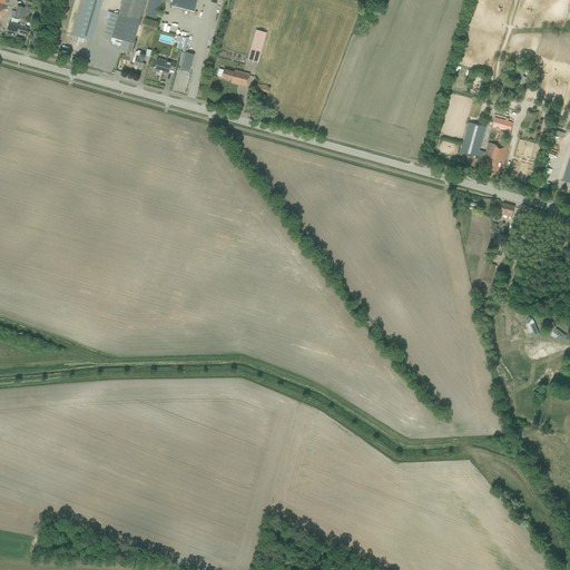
[(82,0),(72,36),(91,41),(102,0),(82,0)]
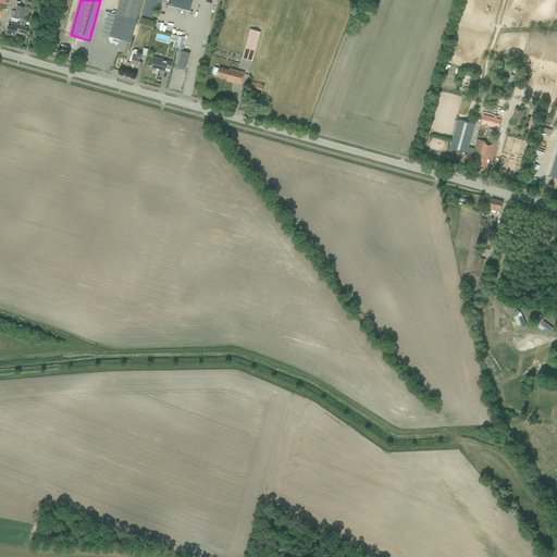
[(119,0),(115,14),(108,12),(101,35),(119,39),(116,49),(122,50),(122,53),(127,56),(143,0),(119,0)]
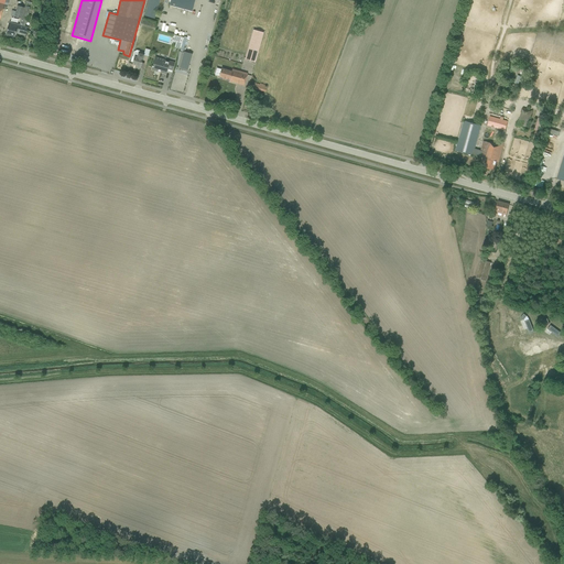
[(153,26),(159,6),(158,6),(159,1),(160,1),(160,0),(152,0),(151,3),(148,2),(141,25),(150,28),(150,30),(150,31),(149,34),(154,36),(156,28),(153,26)]
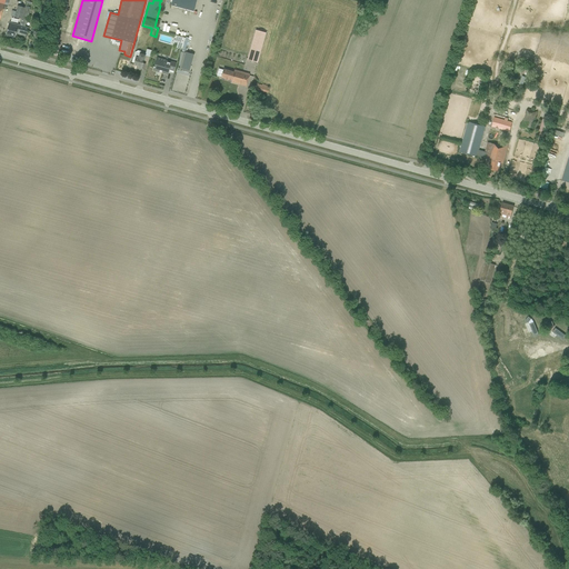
[(171,0),(170,6),(192,12),(195,0),(171,0)]
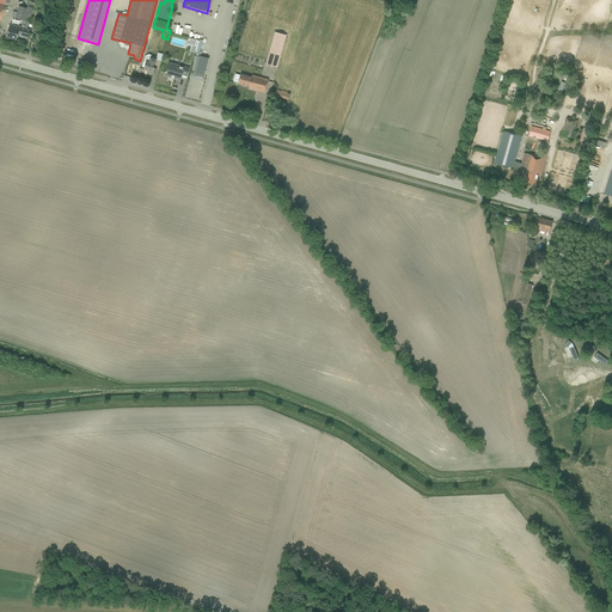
[(23,20),(26,8),(18,7),(14,18),(23,20)]
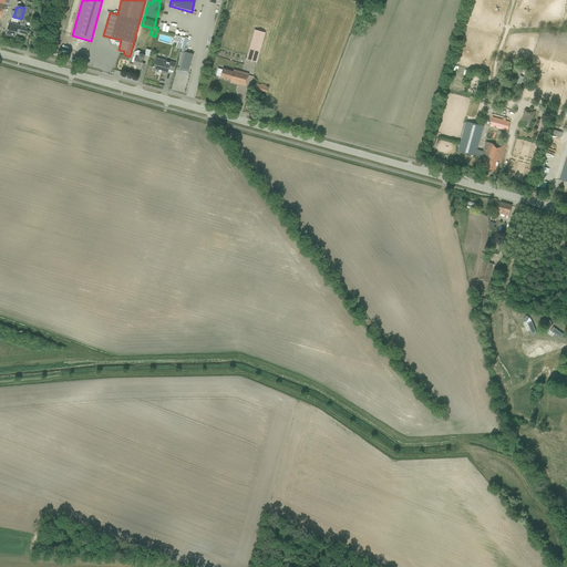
[(24,27),(26,21),(29,10),(24,8),(21,19),(21,20),(19,24),(18,24),(16,32),(18,33),(17,33),(26,35),(27,31),(28,28),(24,27)]
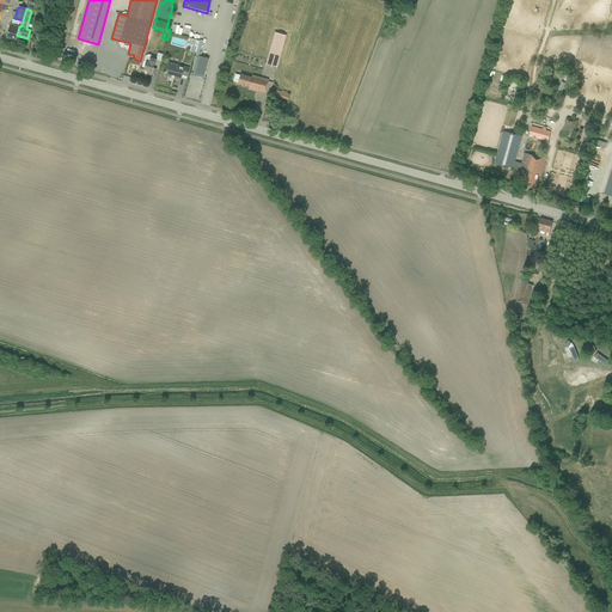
[(17,35),(19,26),(10,24),(6,37),(16,40),(17,35)]
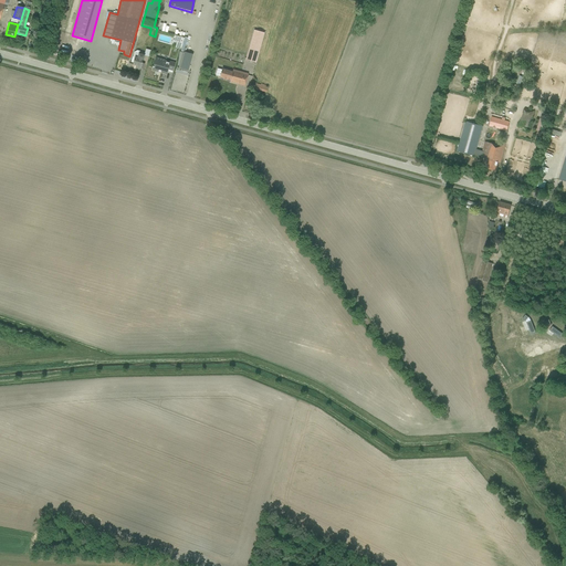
[(253,30),(245,60),(255,62),(264,33),(253,30)]
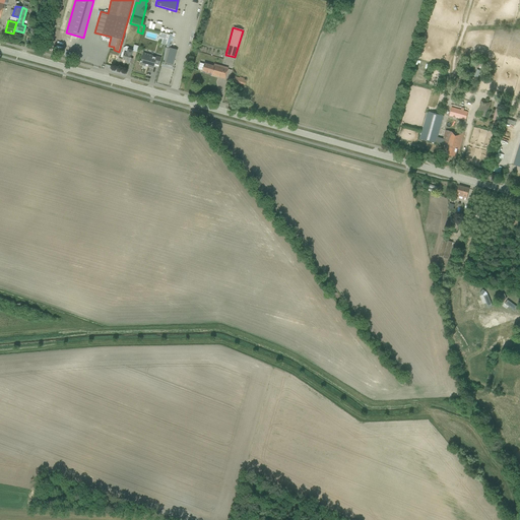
[(131,55),(132,51),(133,49),(129,48),(129,47),(126,46),(123,48),(122,53),(123,53),(122,57),(122,59),(125,60),(125,62),(131,64),(132,59),(130,58),(131,55)]
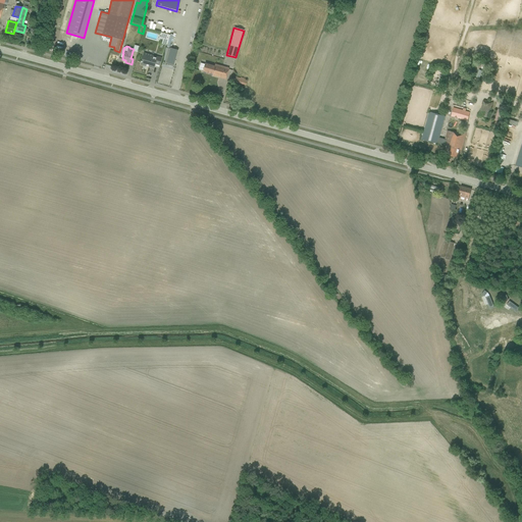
[(170,48),(166,63),(173,65),(177,50),(170,48)]
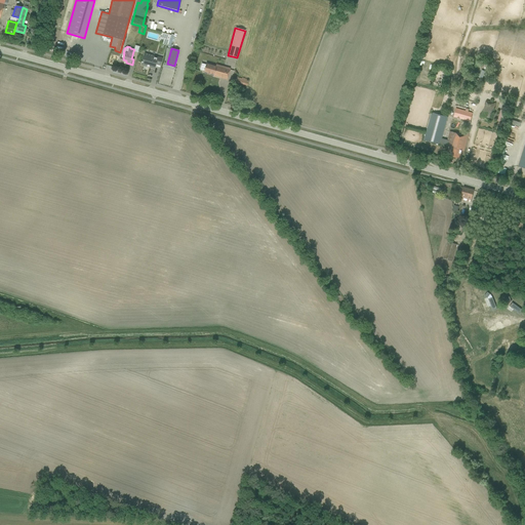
[(160,66),(162,57),(158,56),(153,55),(145,52),(144,55),(143,62),(142,62),(142,63),(142,65),(147,67),(149,67),(149,68),(154,69),(155,67),(160,68),(160,66)]
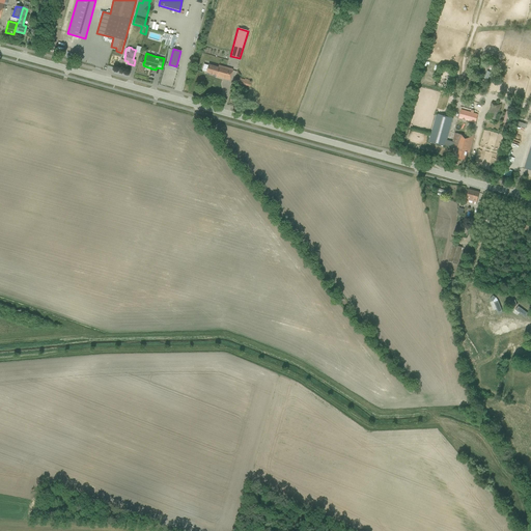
[(203,64),(201,71),(206,72),(205,73),(217,76),(216,77),(229,81),(231,76),(232,70),(220,65),(219,65),(218,67),(208,64),(207,65),(203,64)]
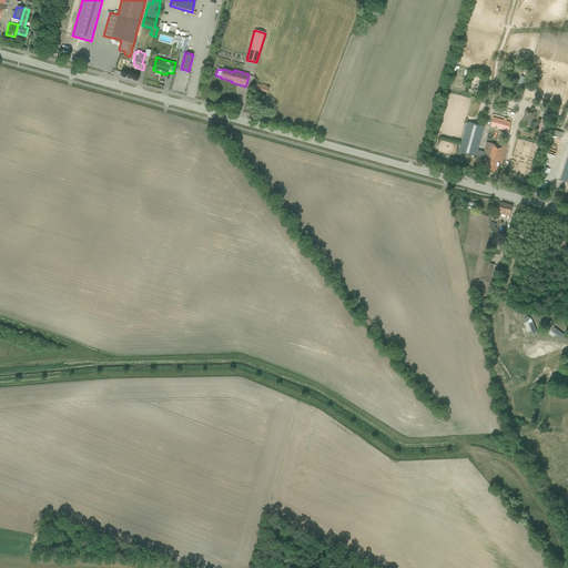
[(269,87),(256,83),(255,89),(267,92),(269,87)]
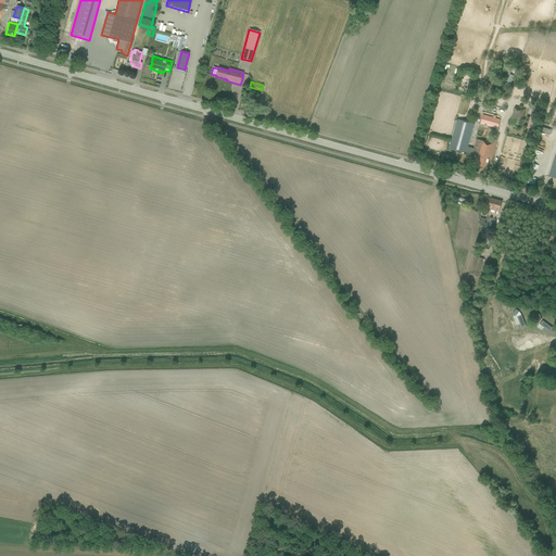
[(521,122),(525,110),(515,106),(508,126),(518,129),(520,125),(521,122)]
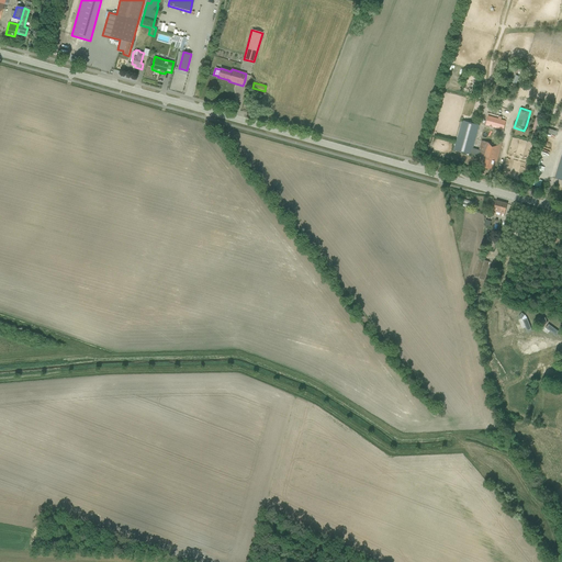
[(498,116),(498,119),(487,116),(485,125),(503,131),(505,121),(501,120),(502,117),(498,116)]
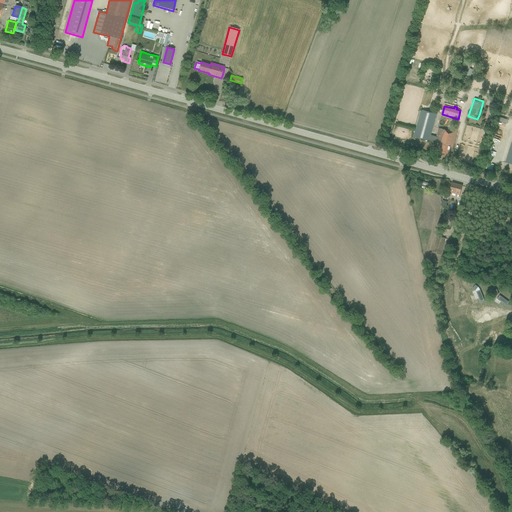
[(436,114),(421,110),(415,132),(413,137),(429,141),(430,135),(436,114)]
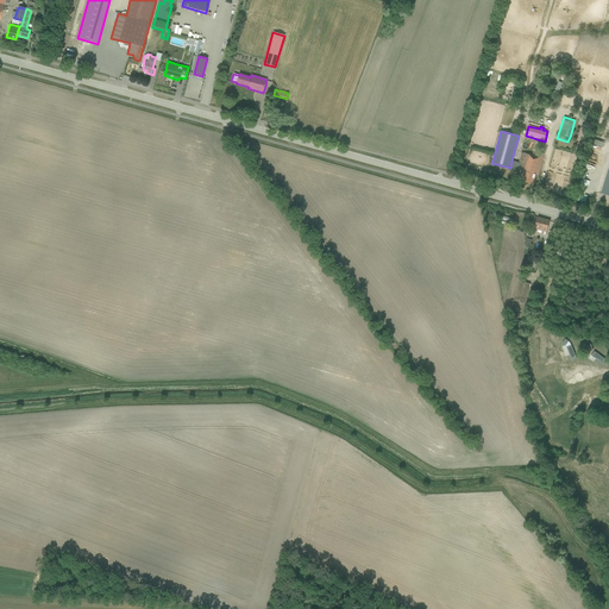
[(510,168),(521,171),(518,180),(533,184),(535,175),(538,176),(540,170),(544,155),(537,152),(535,156),(522,152),(519,163),(512,161),(510,168)]
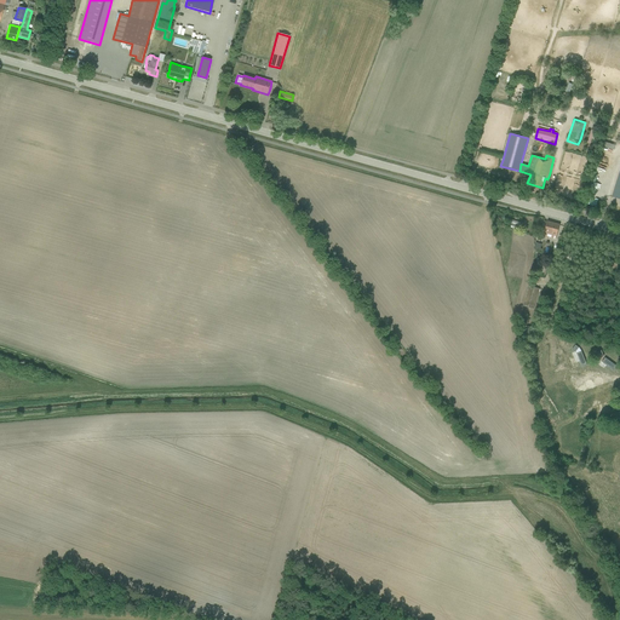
[(510,228),(518,230),(521,223),(512,220),(510,228)]
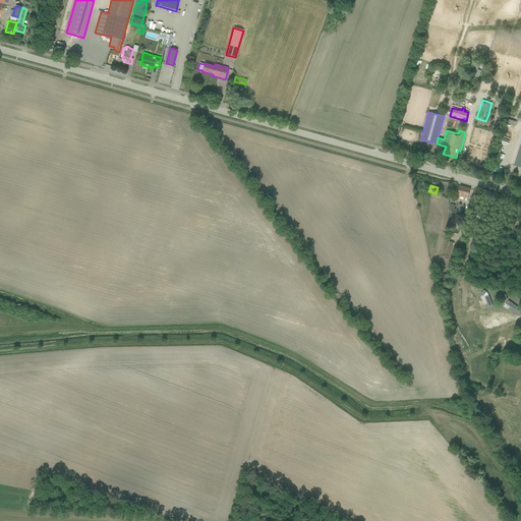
[(457,194),(456,197),(467,200),(469,193),(470,189),(460,186),(457,194)]
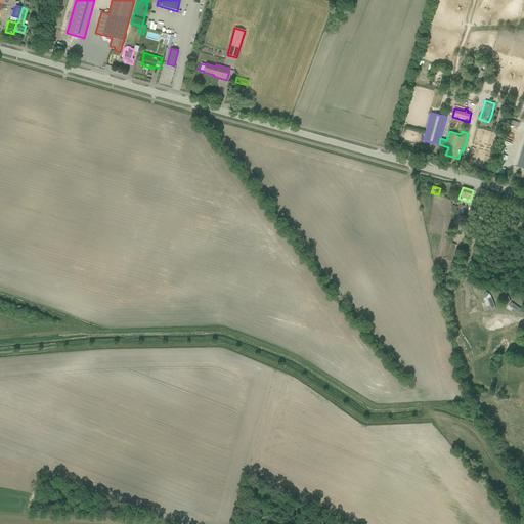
[(441,259),(442,259),(441,260),(444,261),(444,259),(451,261),(455,244),(446,242),(441,259)]
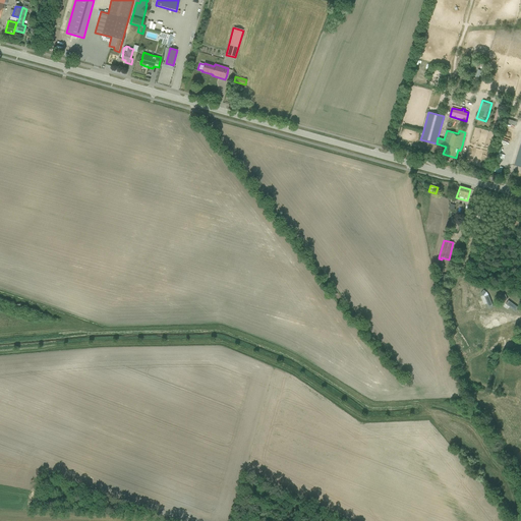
[(488,308),(493,306),(488,295),(484,297),(488,308)]
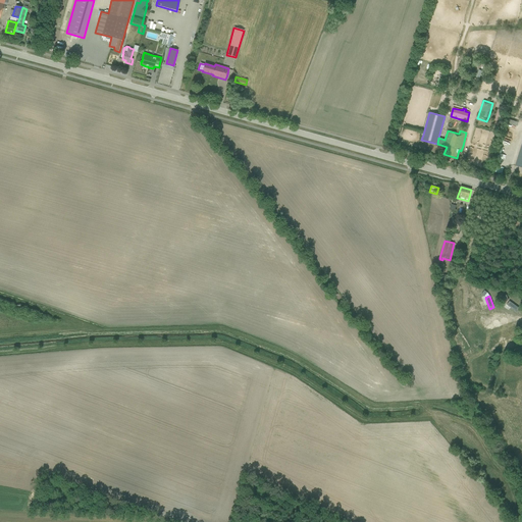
[(516,312),(519,308),(509,301),(507,305),(516,312)]
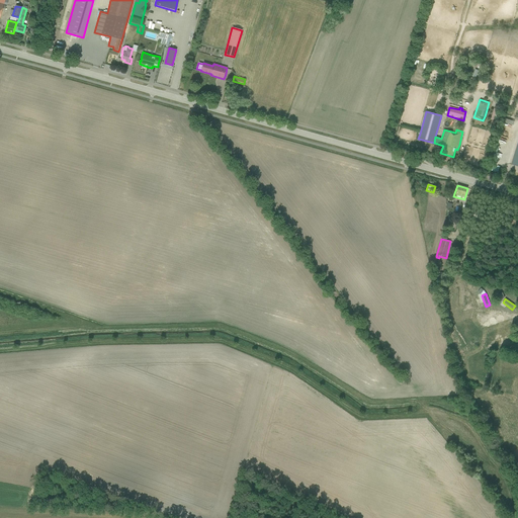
[(491,341),(502,343),(504,329),(493,328),(491,341)]
